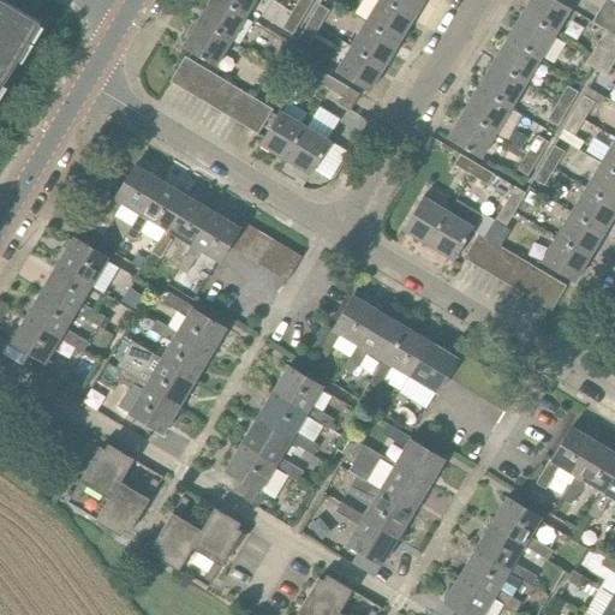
[(0,0),(0,78),(36,21),(3,0),(0,0)]
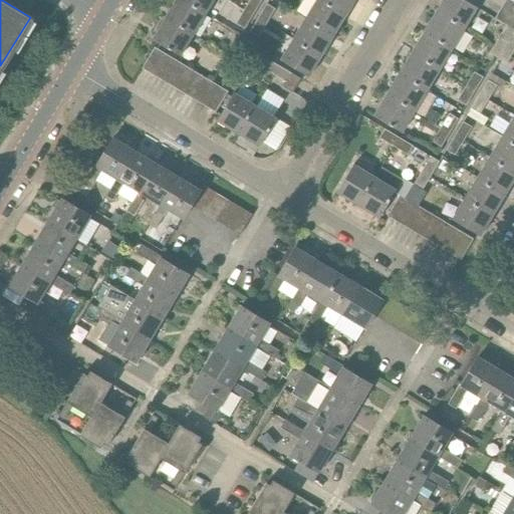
[(176,0),(165,18),(194,35),(206,16),(180,0),(176,0)]
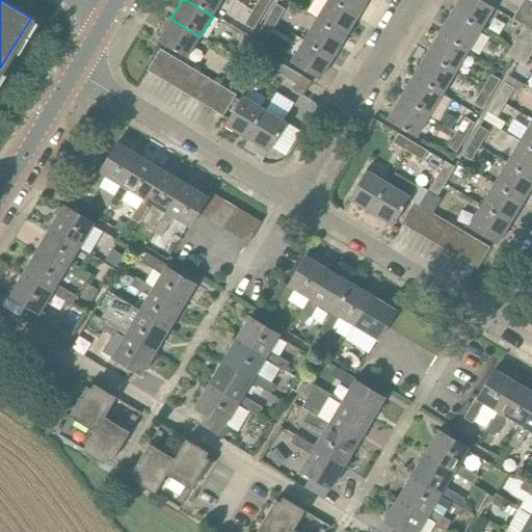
[(186,0),(213,17),(222,0),(186,0)]
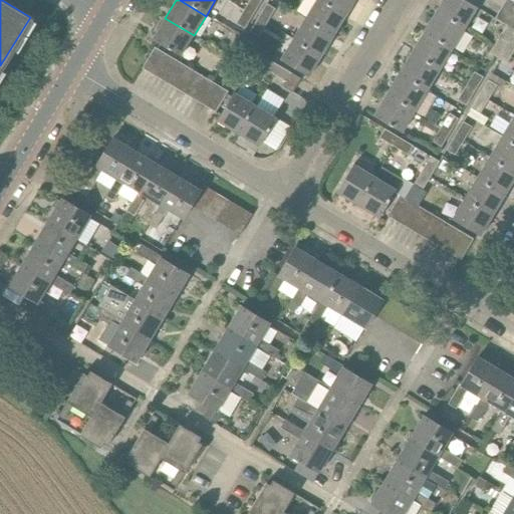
[(250,0),(244,11),(253,16),(261,2),(258,0),(250,0)]
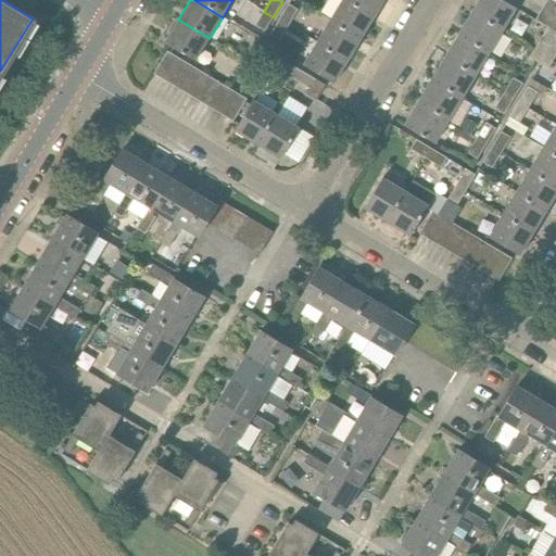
[(342,0),(330,21),(361,39),(375,16),(346,0),(342,0)]
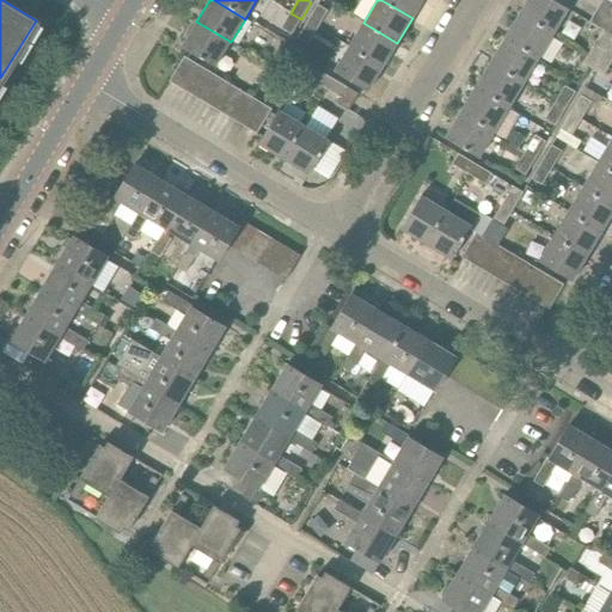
[(381,0),(412,18),(422,0),(381,0)]
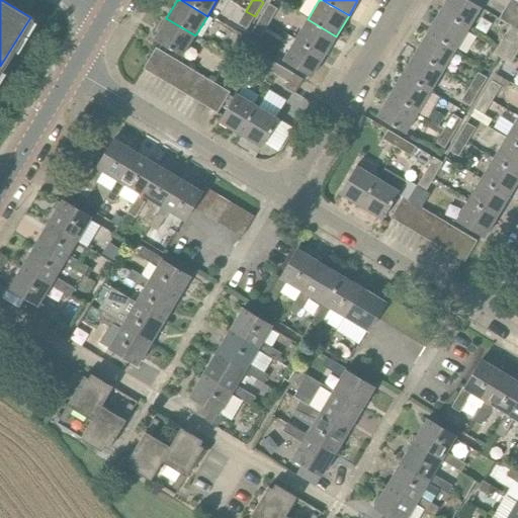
[(446,0),(439,12),(467,29),(481,8),(465,0),(446,0)]
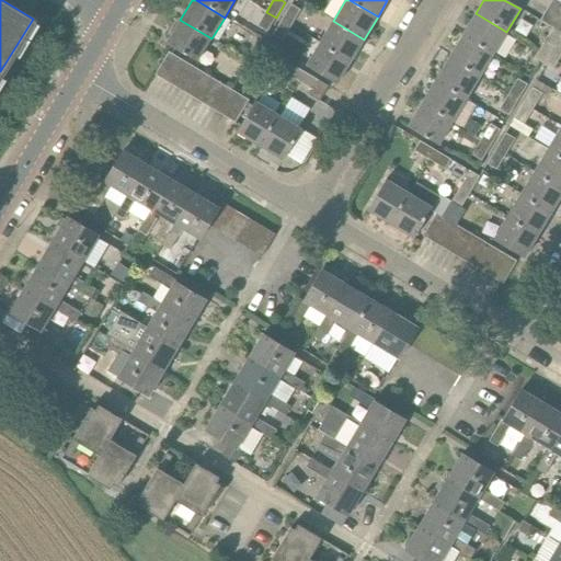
[(560,18),(560,2),(556,0),(552,0),(547,10),(560,18)]
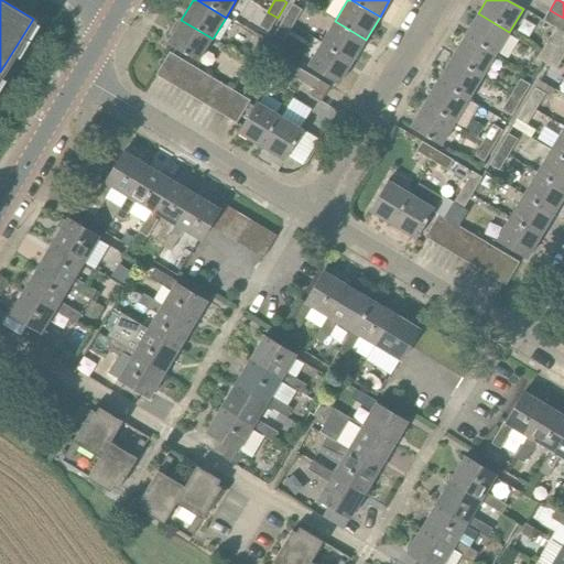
[(283,21),(292,26),(302,11),(292,6),(283,21)]
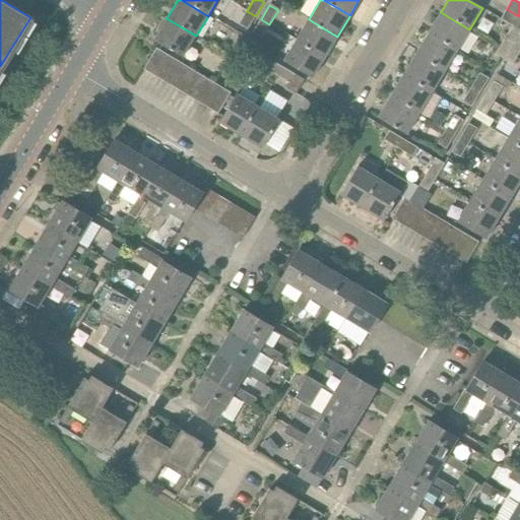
[(512,26),(519,31),(519,16),(507,9),(501,19),(512,26)]
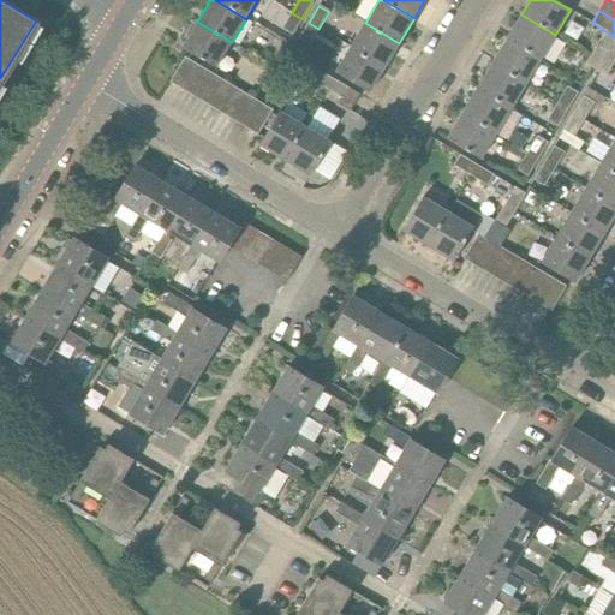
[(282,30),(292,36),(303,19),(292,13),(282,30)]
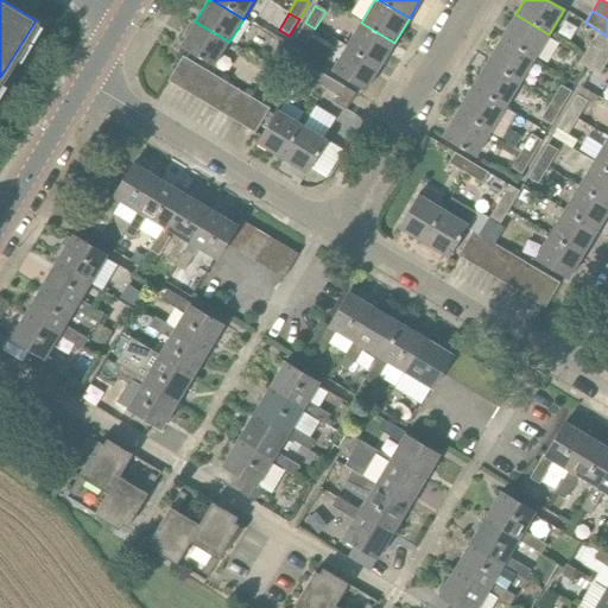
[(501,39),(534,59),(549,35),(515,14),(501,39)]
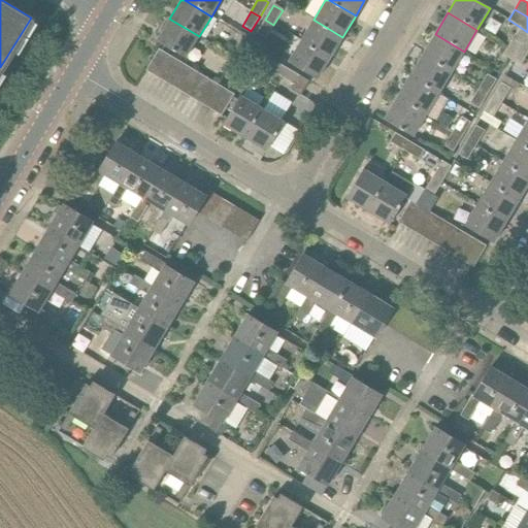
[(157,41),(186,59),(199,36),(169,19),(157,41)]
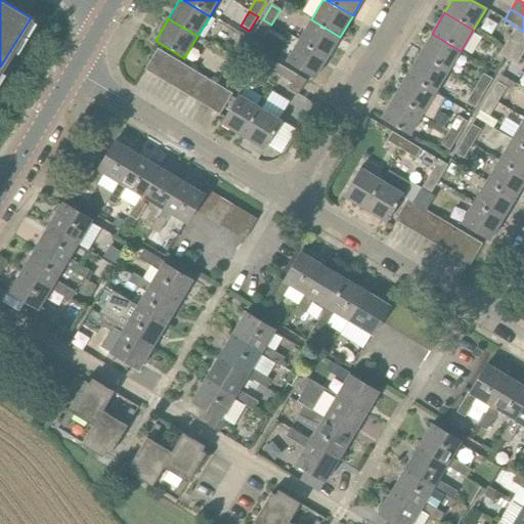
[(255,34),(263,39),(271,25),(263,19),(255,34)]
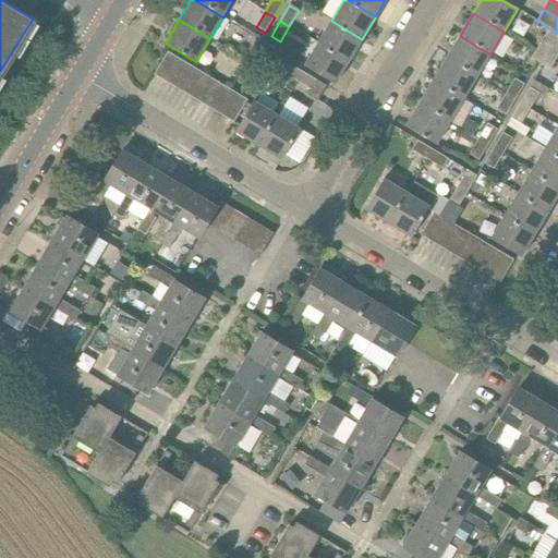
[(331,21),(318,44),(349,62),(362,39),(331,21)]
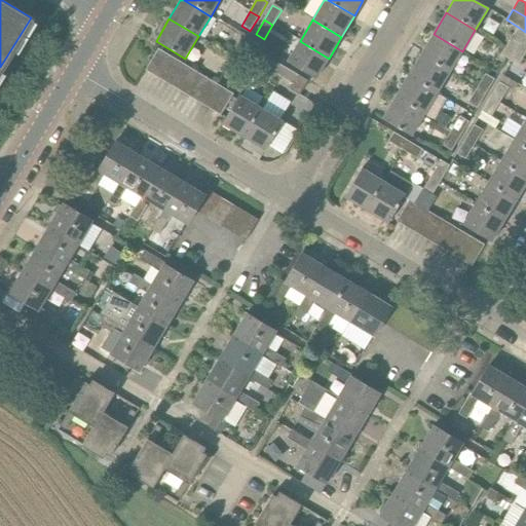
[(525,32),(518,27),(505,48),(514,53),(525,32)]
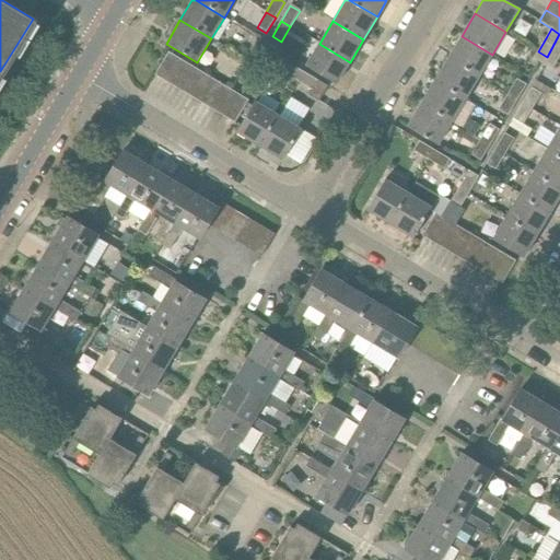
[(559,55),(559,34),(547,57),(556,62),(559,55)]
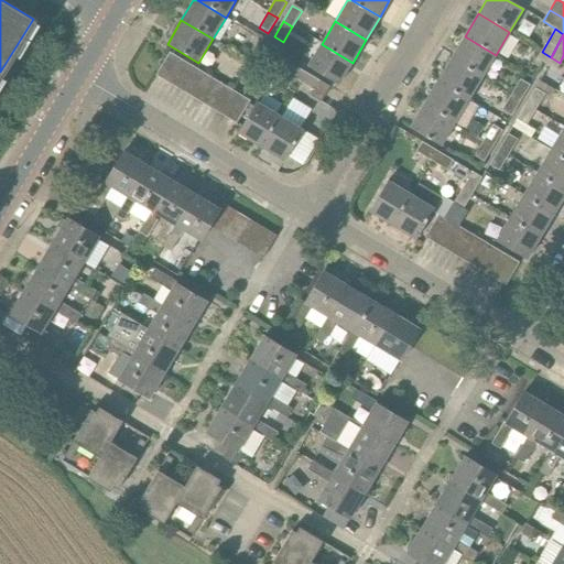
[(451,60),(483,78),(496,55),(465,36),(451,60)]
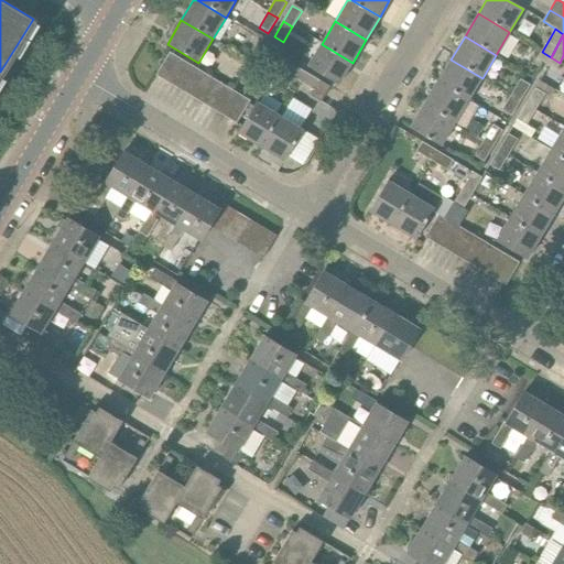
[(353,63),(322,44),(307,67),(339,86),(353,63)]
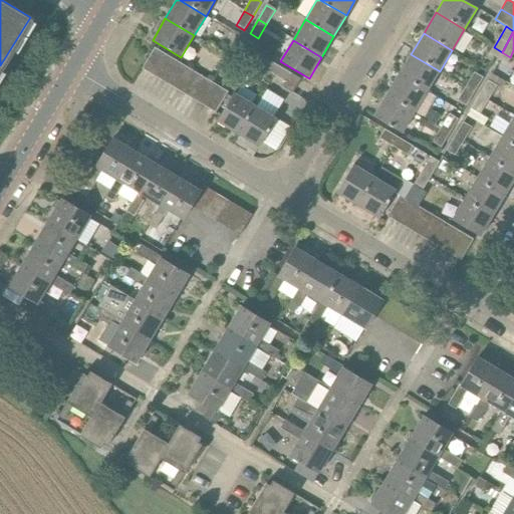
[(229,56),(238,61),(246,47),(238,42),(229,56)]
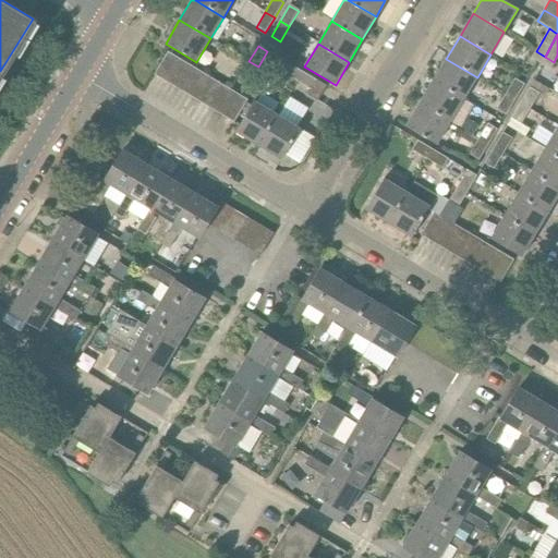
[(541,64),(545,57),(536,51),(531,59),(541,64)]
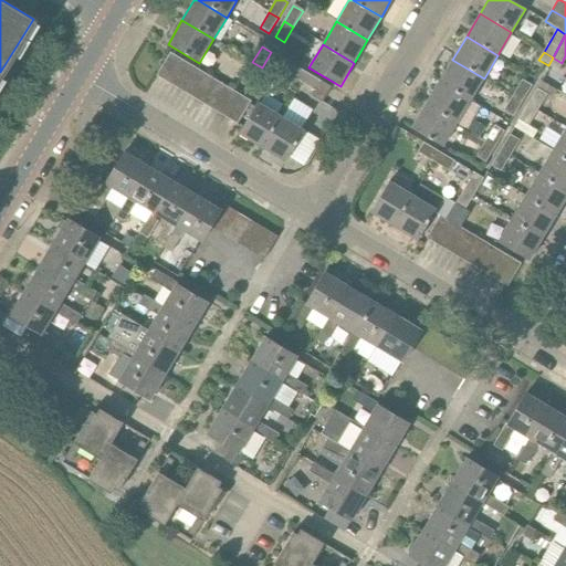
[(157,76),(168,83),(182,61),(171,54),(157,76)]
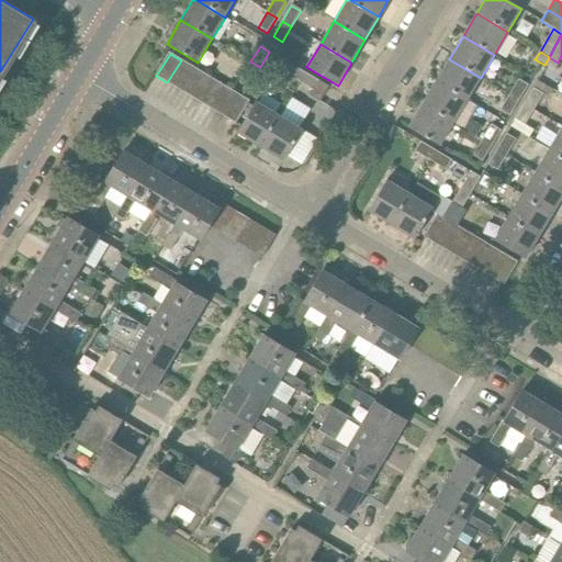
[(549,57),(544,65),(553,70),(558,63),(549,57)]
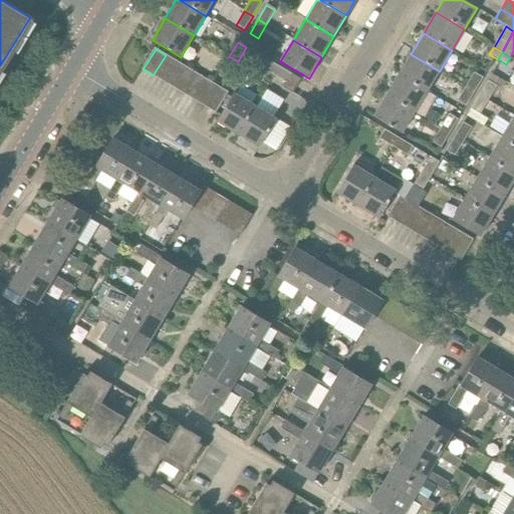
[(399,74),(427,91),(440,71),(411,54),(399,74)]
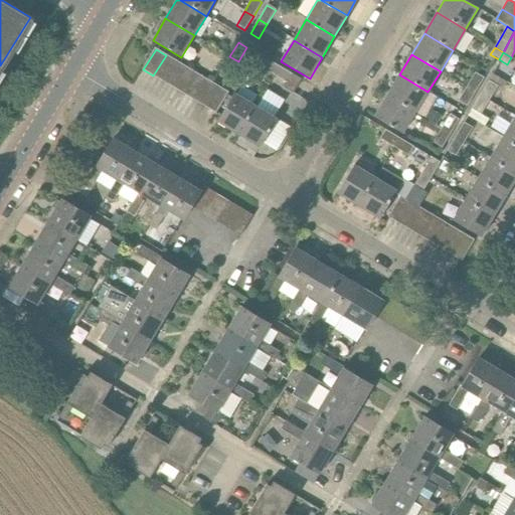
[(153,75),(164,81),(176,61),(166,55),(153,75)]
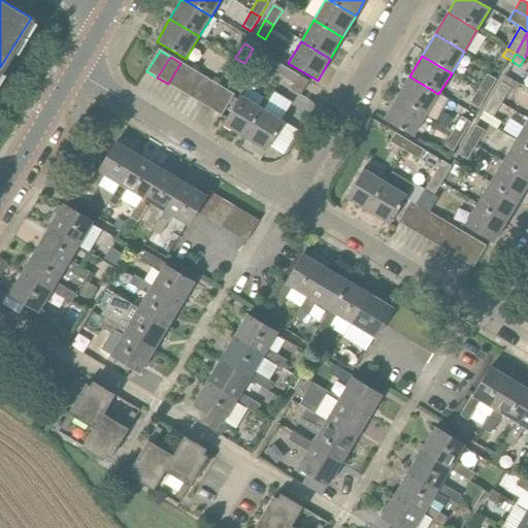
[(227,72),(235,77),(244,63),(235,58),(227,72)]
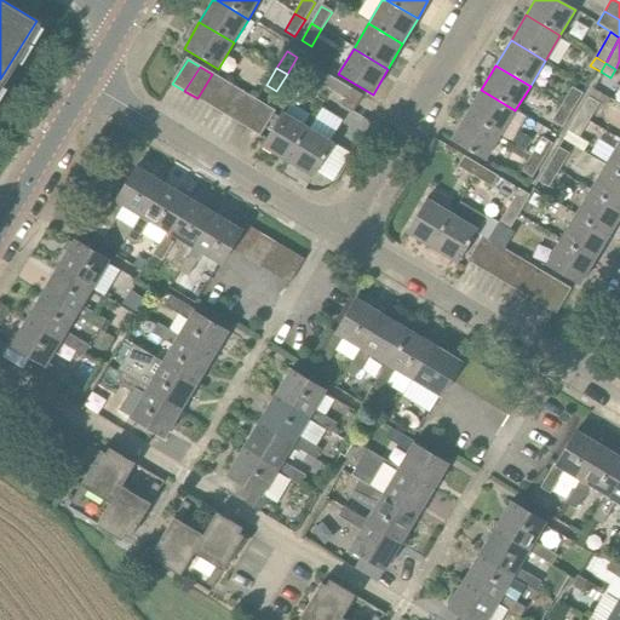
[(328,90),(334,80),(317,69),(311,80),(328,90)]
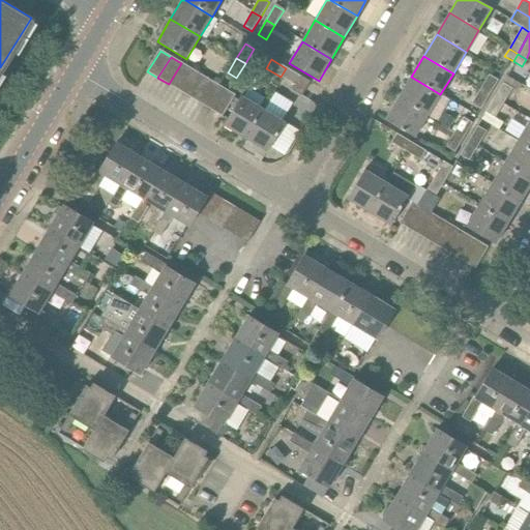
[(169,84),(179,91),(193,69),(181,63),(169,84)]
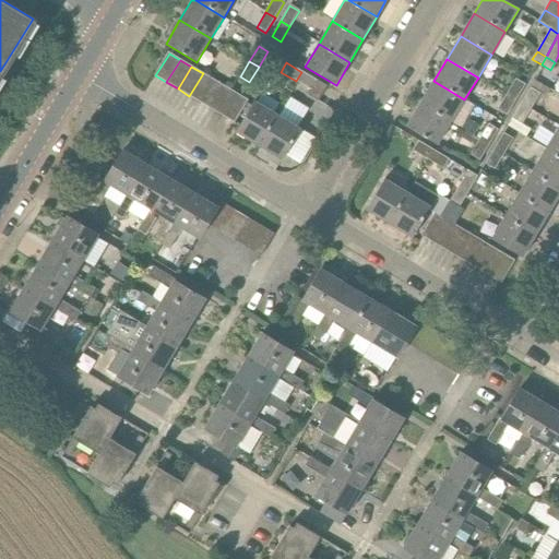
[(296,81),(310,90),(317,81),(301,72),(296,81)]
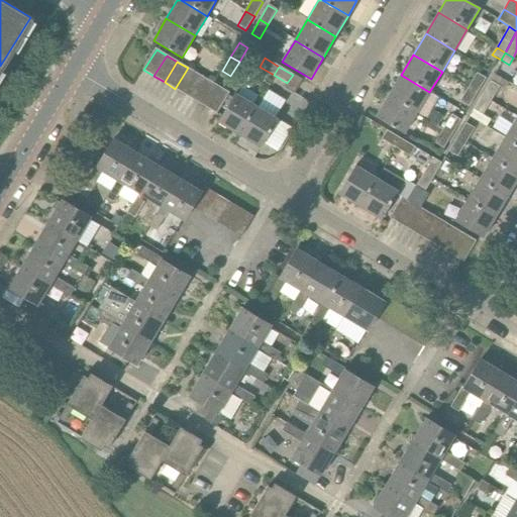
[(175,89),(186,95),(198,74),(188,68),(175,89)]
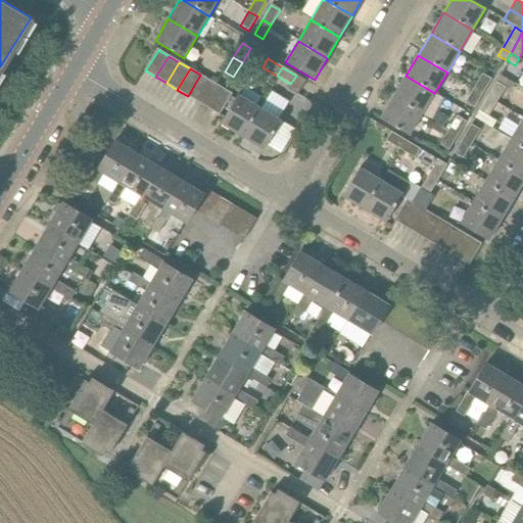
[(188,96),(198,102),(211,81),(200,75),(188,96)]
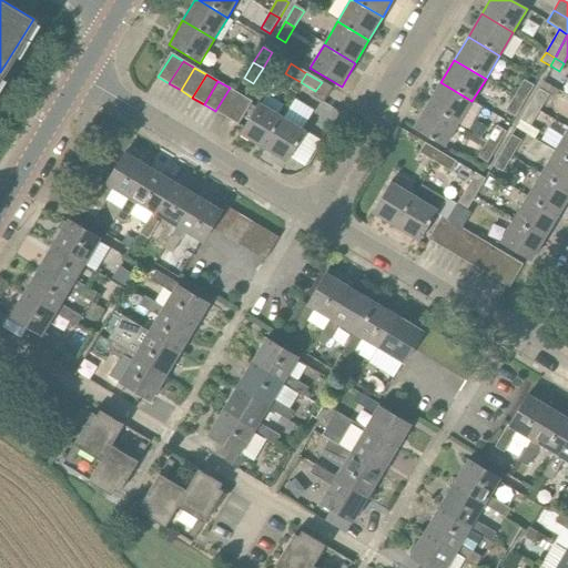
[(515,97),(525,102),(534,87),(525,81),(515,97)]
